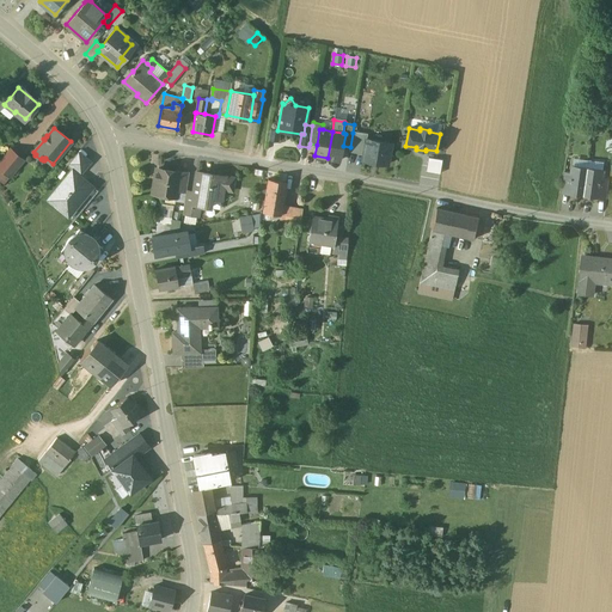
[(343,133),(332,132),(328,158),(341,160),(343,146),(346,134),(343,133)]
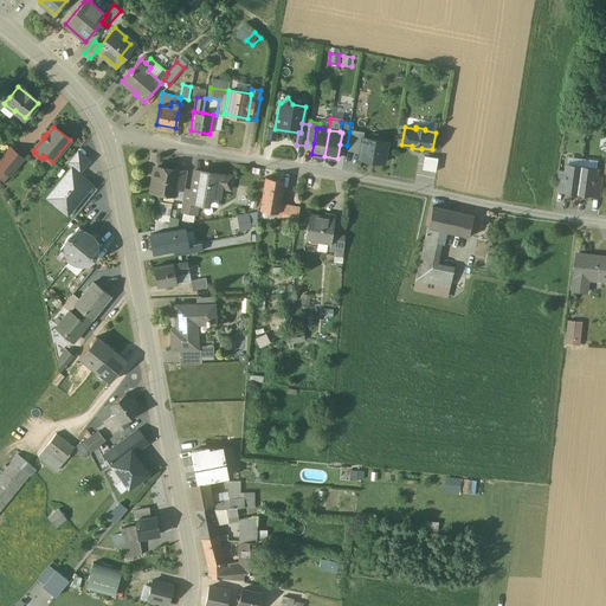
[(346,152),(360,153),(363,133),(349,131),(347,146),(346,152)]
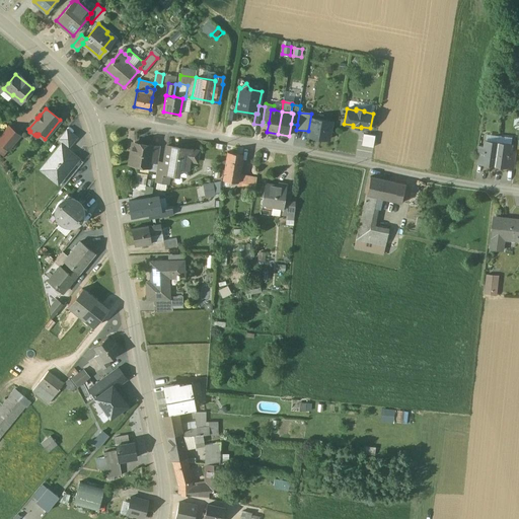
[(307,136),(328,140),(331,122),(310,119),(308,131),(307,136)]
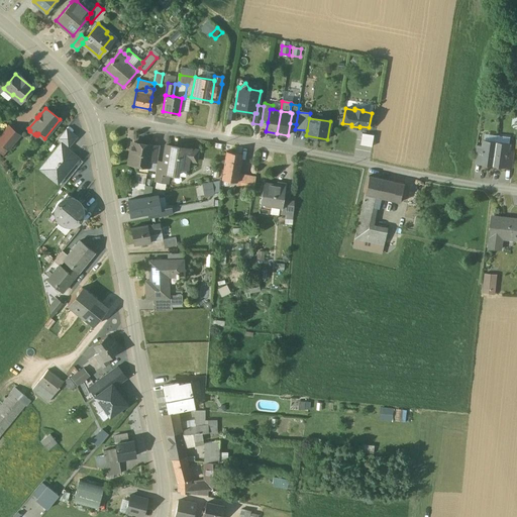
[(20,134),(9,125),(0,136),(0,141),(8,148),(20,134)]
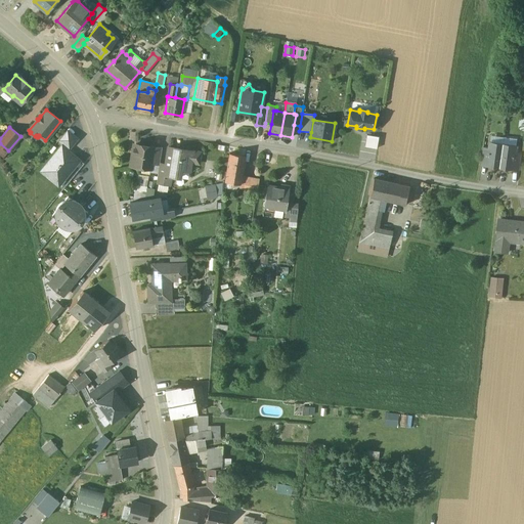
[(59,140),(69,148),(77,138),(67,130),(59,140)]
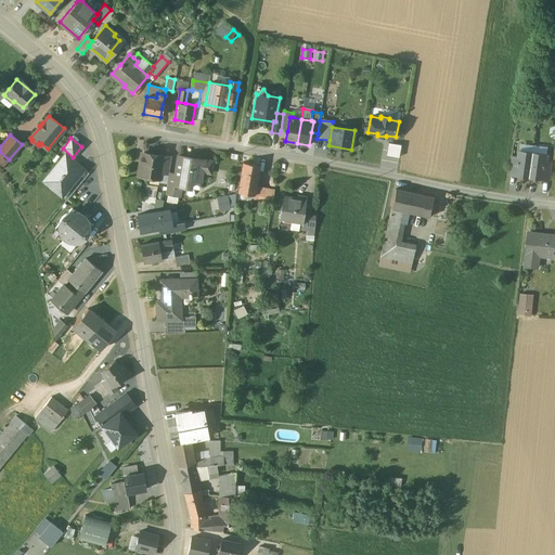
[(388,142),(387,155),(399,156),(400,143),(388,142)]
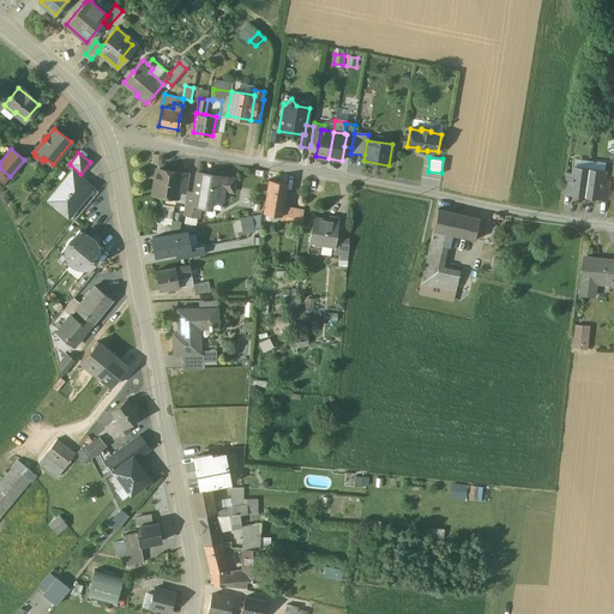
[(590,168),(575,167),(573,173),(571,191),(571,193),(587,194),(590,168)]
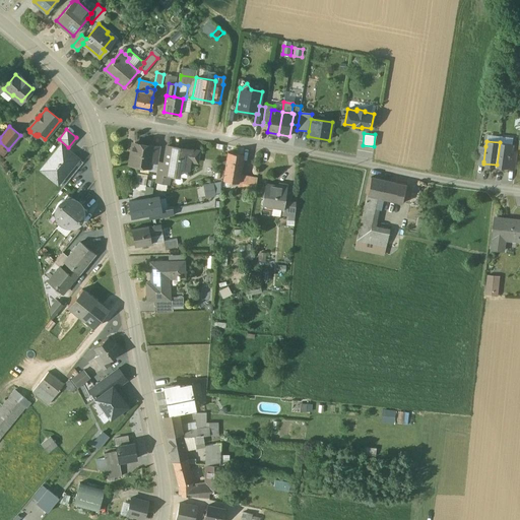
[(513,144),(500,142),(497,165),(510,167),(510,166),(512,150),(513,144)]
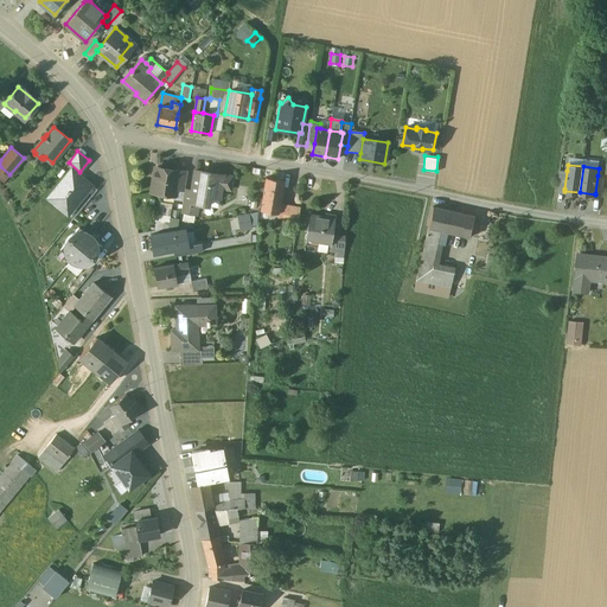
[(179,170),(158,167),(157,177),(153,177),(151,191),(165,193),(165,190),(176,191),(176,190),(179,171),(179,170)]
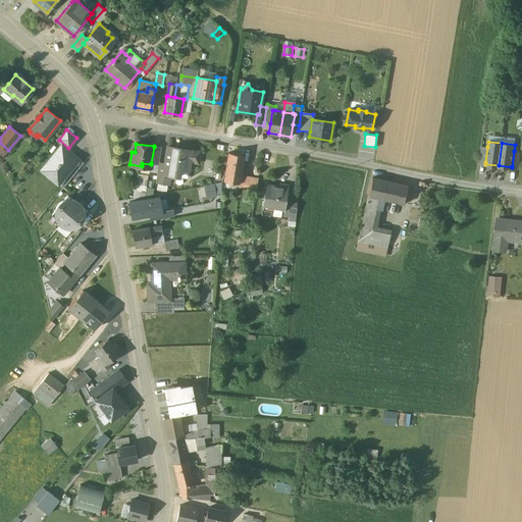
[(59,185),(79,160),(61,146),(41,170),(59,185)]
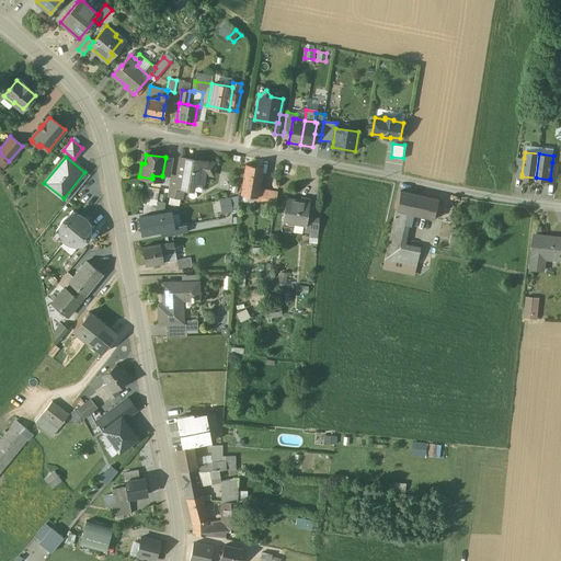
[(215,162),(181,157),(176,176),(175,186),(182,187),(192,189),(193,180),(203,182),(205,173),(213,174),(215,162)]
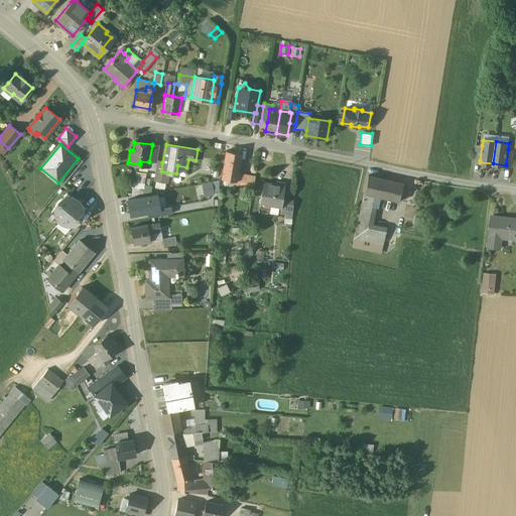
[(159,146),(152,145),(149,161),(157,162),(157,161),(159,146)]
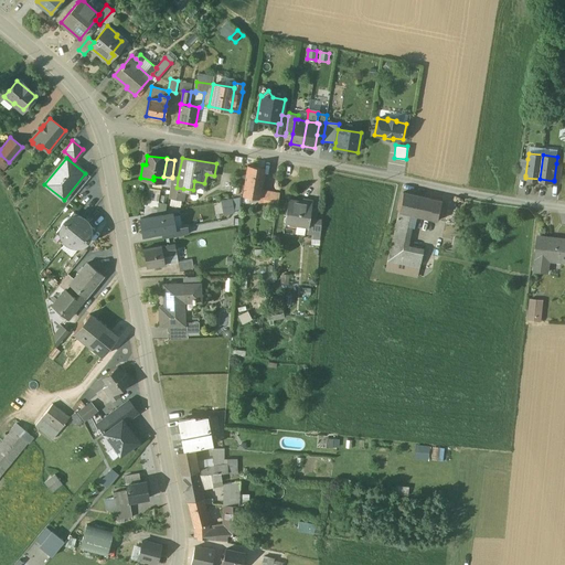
[(528,159),(521,159),(519,176),(525,176),(528,159)]
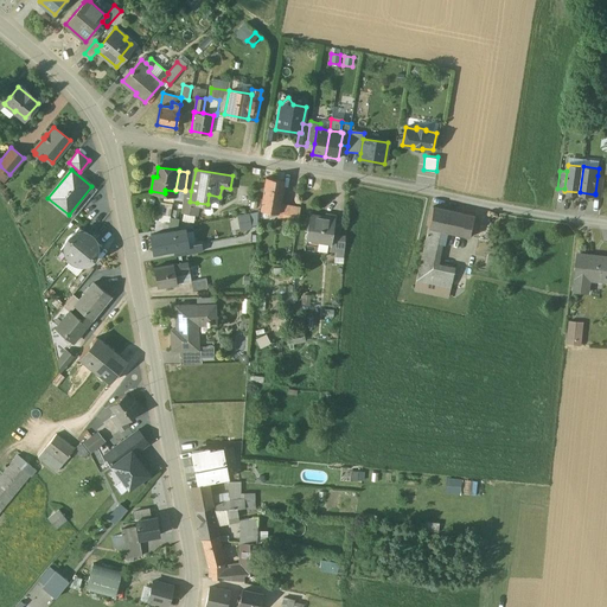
[(605,177),(598,176),(595,193),(602,195),(605,177)]
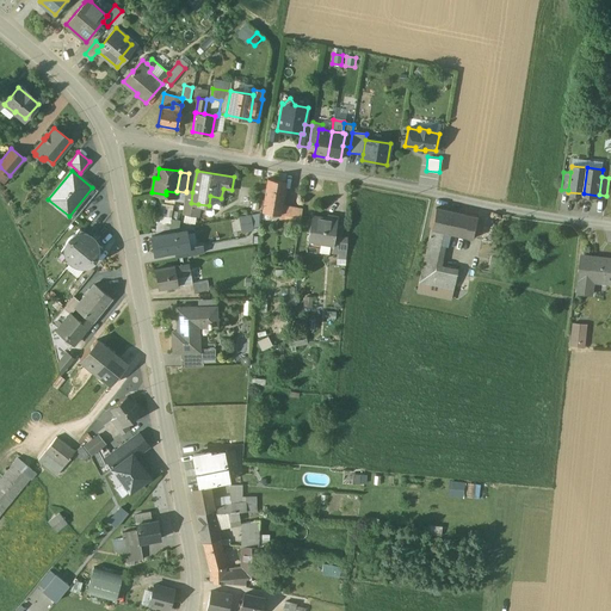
[(285,181),(267,179),(263,211),(281,215),(285,181)]
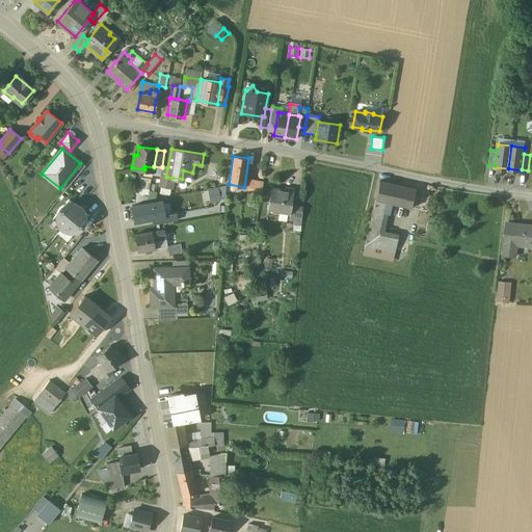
[(166,177),(160,176),(159,184),(171,186),(173,178),(166,177)]
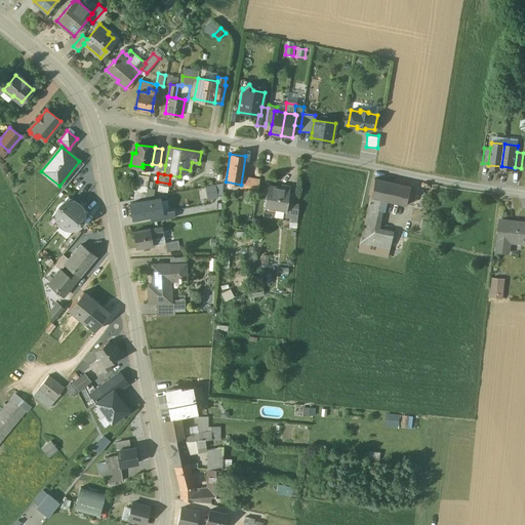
[(259,179),(246,177),(244,192),(257,194),(259,179)]
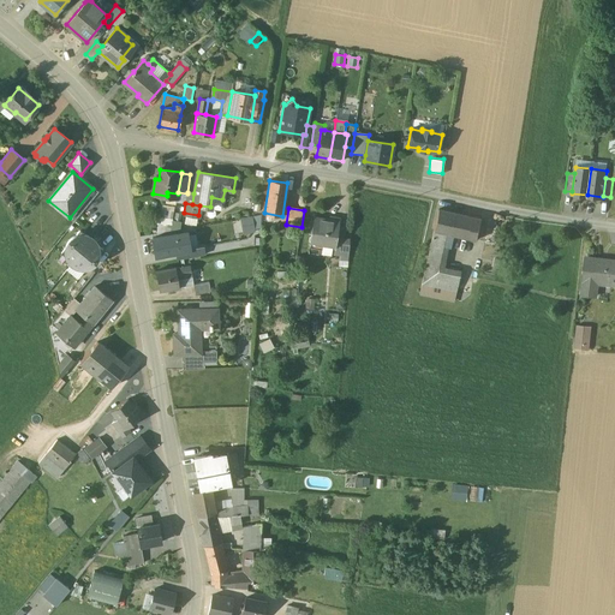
[(465,215),(440,209),(435,231),(446,233),(460,237),(465,215)]
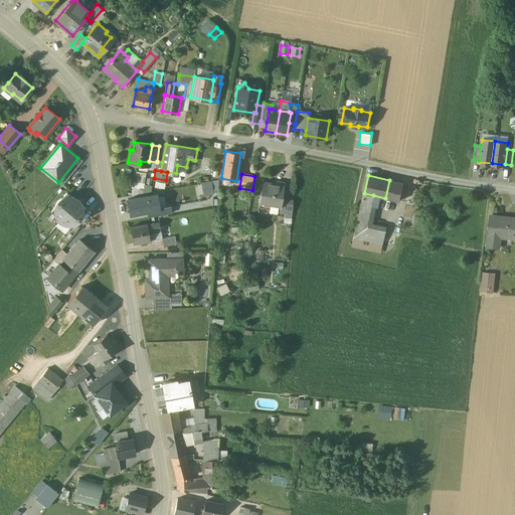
[(403,183),(389,179),(389,180),(385,198),(391,199),(394,200),(399,201),(403,183)]
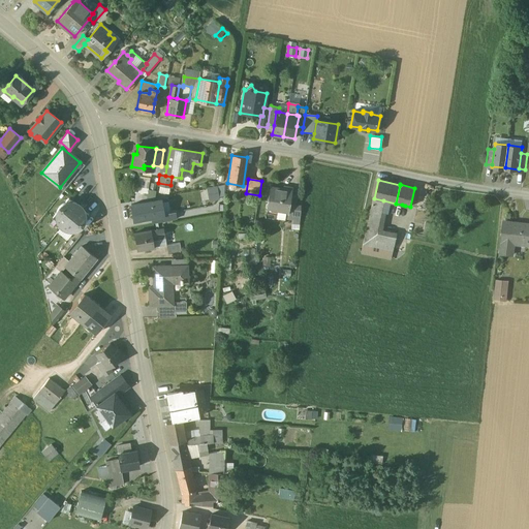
[(217,186),(208,188),(210,200),(219,198),(217,186)]
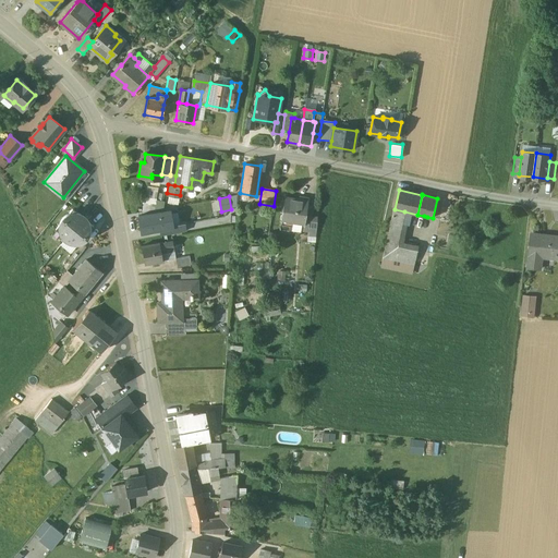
[(307,201),(284,196),(281,218),(304,221),(305,216),(307,201)]
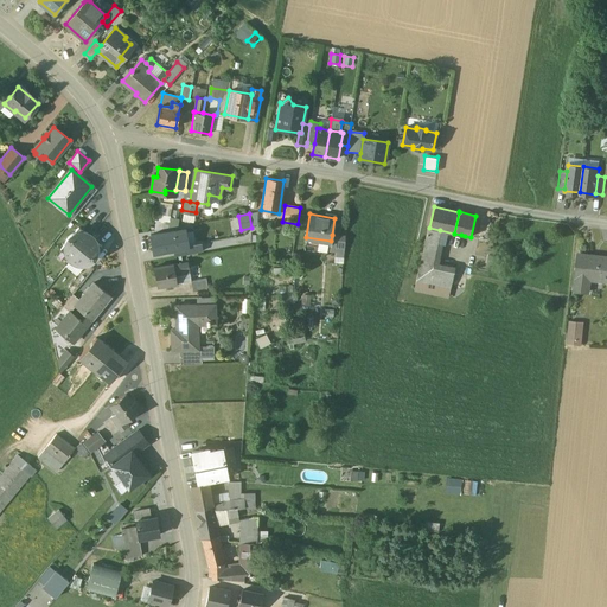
[(65,241),(64,246),(61,250),(65,254),(66,256),(66,257),(69,260),(70,261),(91,235),(88,234),(85,232),(83,231),(78,228),(75,232),(71,235),(68,237),(65,241)]
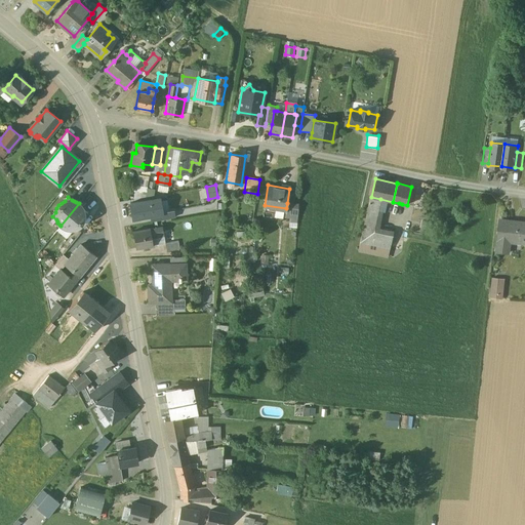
[(374,227),(376,217),(378,211),(380,199),(371,197),(368,208),(366,215),(358,252),(387,258),(393,231),(374,227)]
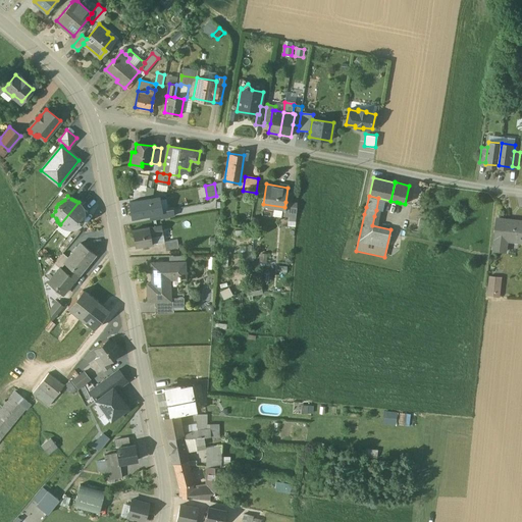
[(150,199),(129,203),(133,218),(150,214),(160,213),(157,200),(150,202),(150,199)]
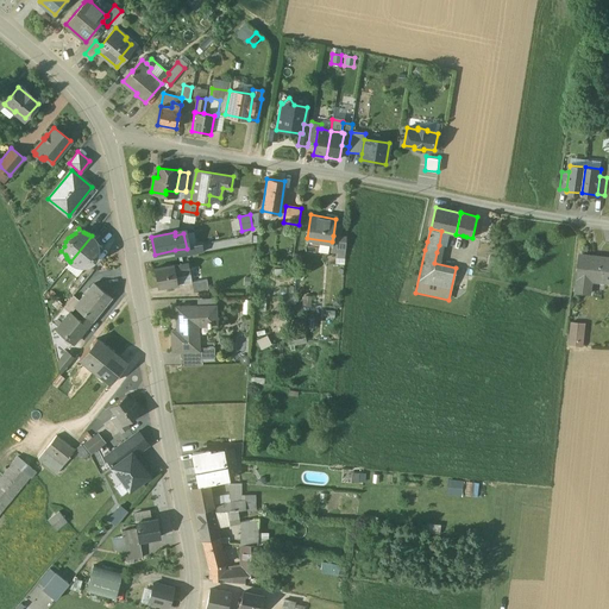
[(92,236),(70,262),(73,263),(76,264),(79,265),(83,269),(87,264),(90,263),(94,259),(96,256),(98,251),(101,246),(96,243),(95,239),(92,236)]
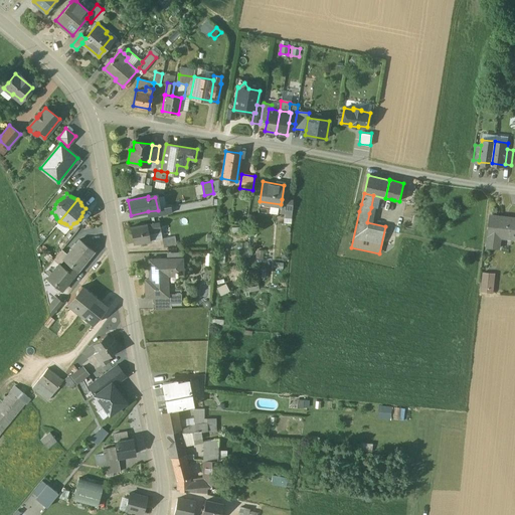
[(293,199),(282,199),(281,204),(280,213),(284,213),(284,217),(291,217),(293,199)]
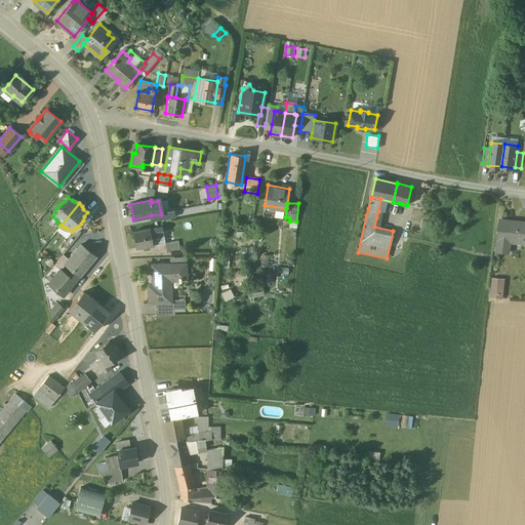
[(161,214),(151,215),(152,221),(174,217),(173,211),(161,214)]
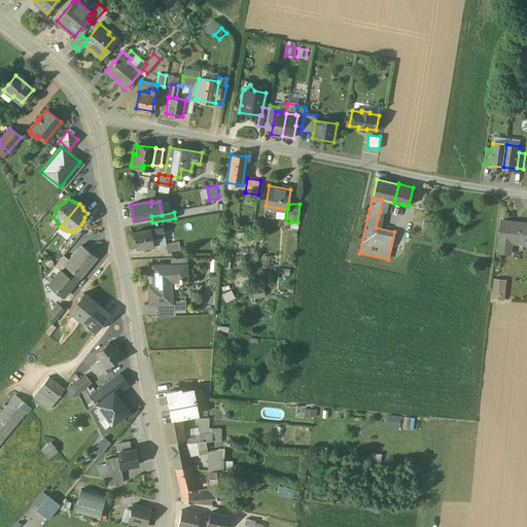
[(526,222),(502,220),(498,251),(511,253),(512,242),(525,244),(526,239),(526,222)]
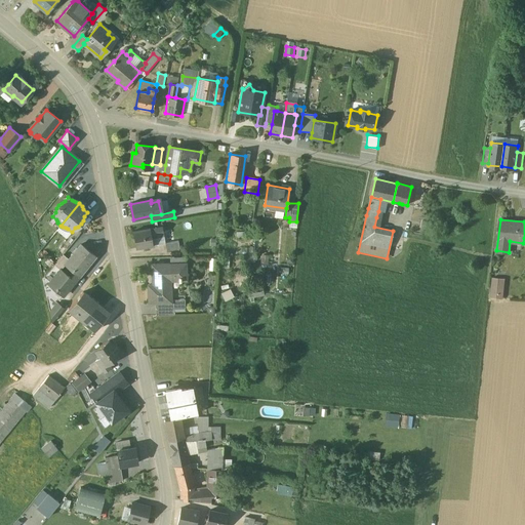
[(162,227),(150,229),(151,236),(164,234),(163,231),(162,227)]
